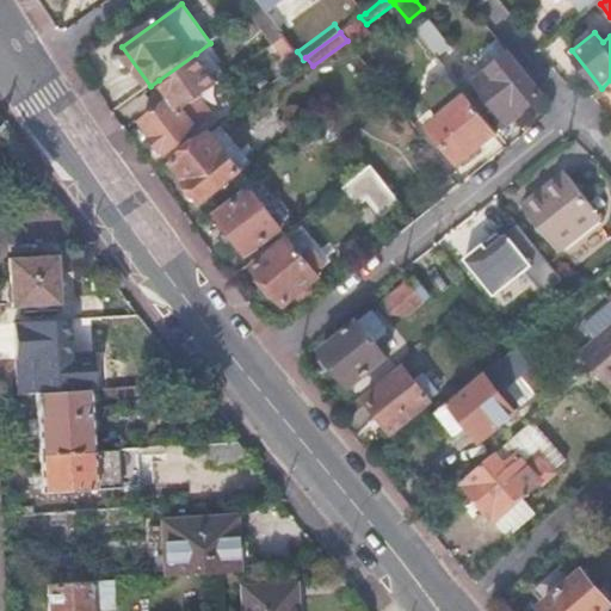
[(494,66),(511,53),(497,35),(480,48),(494,66)]
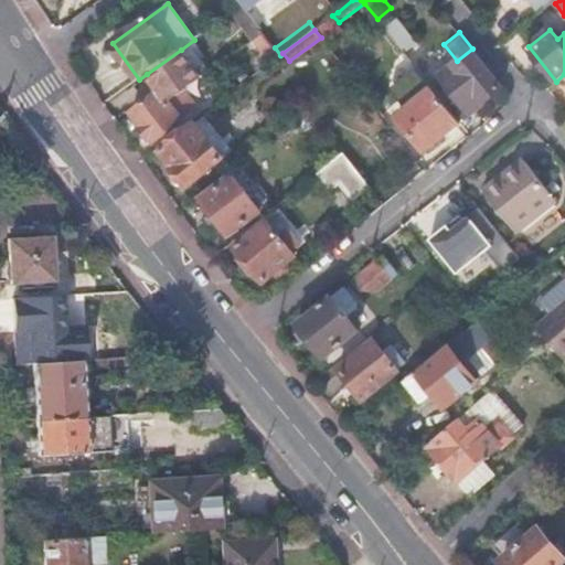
[(484,104),(503,87),(472,49),(457,61),(440,75),(466,106),(478,95),(484,104)]
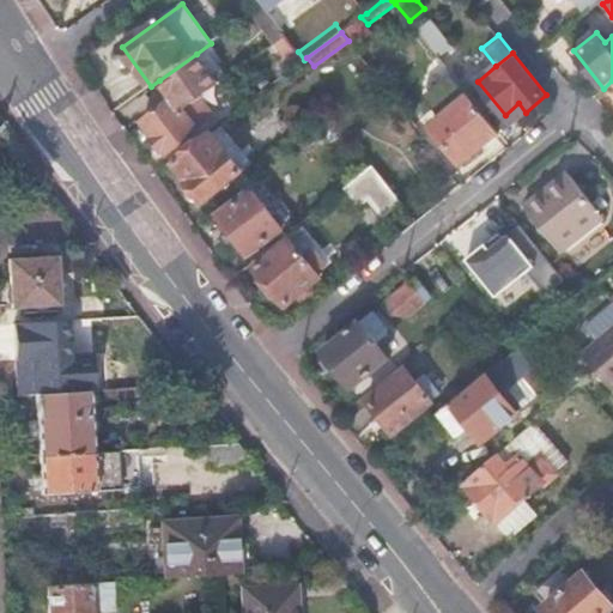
[(159,80),(175,102),(184,110),(201,98),(219,85),(196,54),(159,80)]
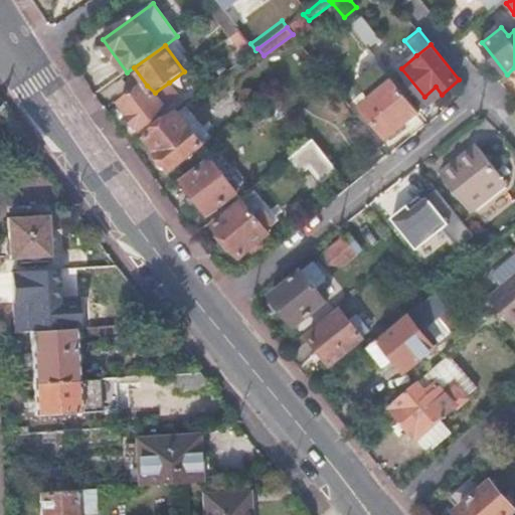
[(355,98),(374,121),(382,114),(371,99),(394,80),(387,71),(355,98)]
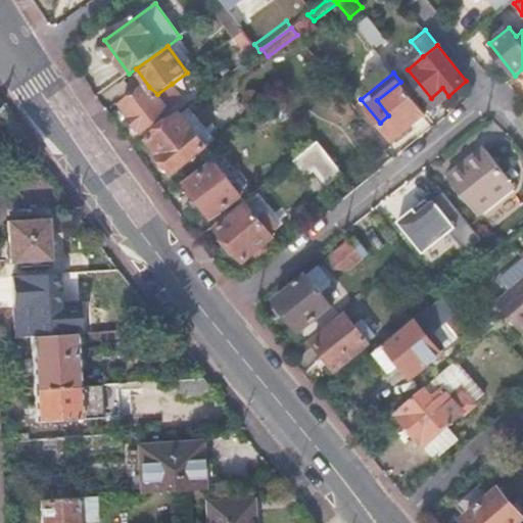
[(393,140),(426,113),(400,82),(377,100),(388,115),(380,123),(393,140)]
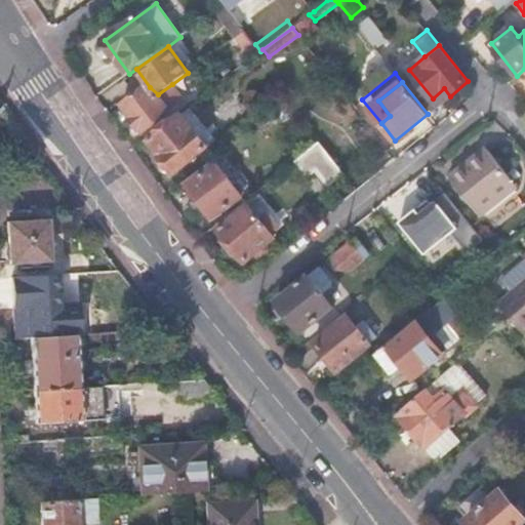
[(123,106),(143,132),(143,133),(171,113),(186,103),(172,84),(158,94),(150,87),(123,106)]
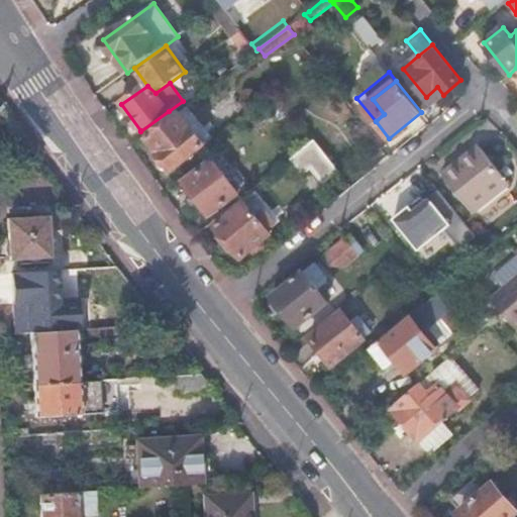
[(432,104),(443,95),(437,87),(426,97),(432,104)]
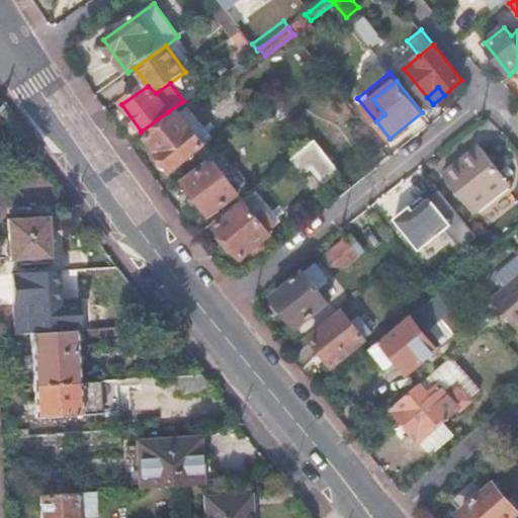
[(281,97),(272,104),(291,128),(300,121),(281,97)]
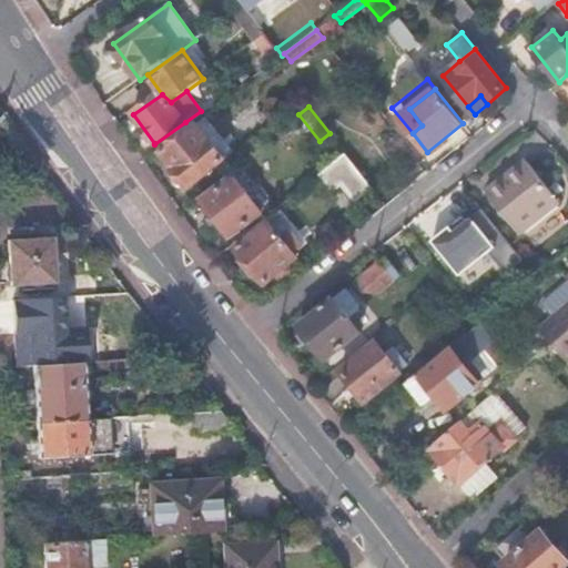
[(208,118),(199,124),(226,160),(235,152),(208,118)]
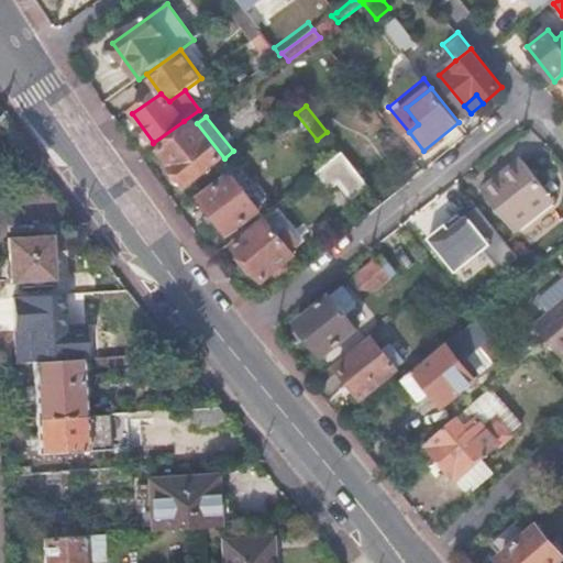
[(143,148),(147,155),(187,125),(184,121),(153,143),(153,142),(143,148)]
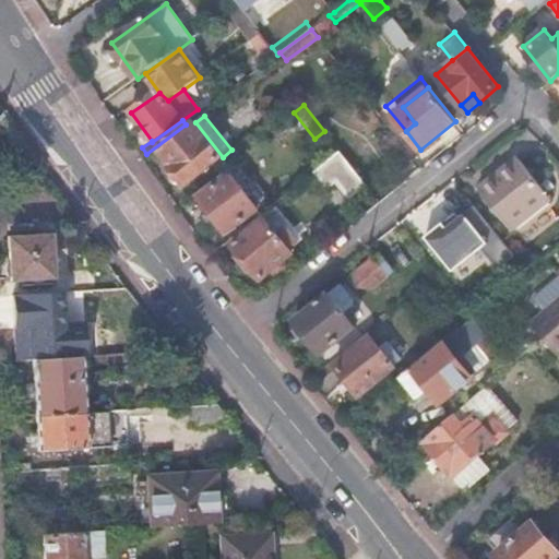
[(223,157),(195,122),(161,150),(188,185),(223,157)]
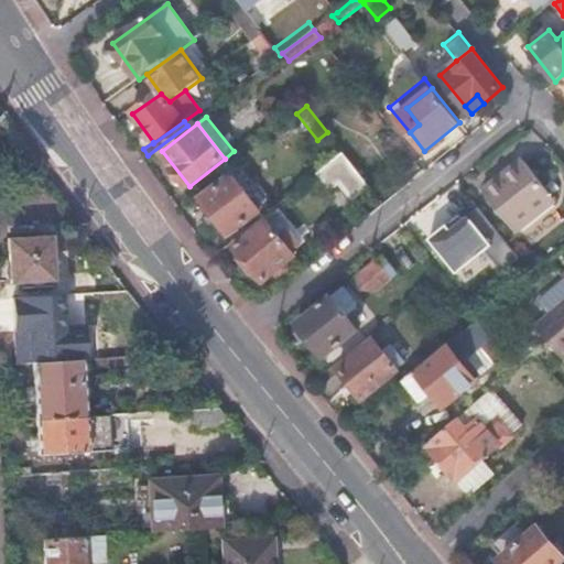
[(334,161),(344,152),(327,132),(317,140),(334,161)]
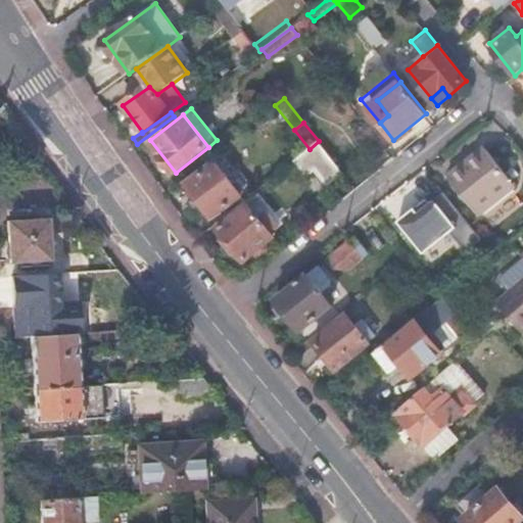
[(371,153),(384,142),(369,123),(355,133),(371,153)]
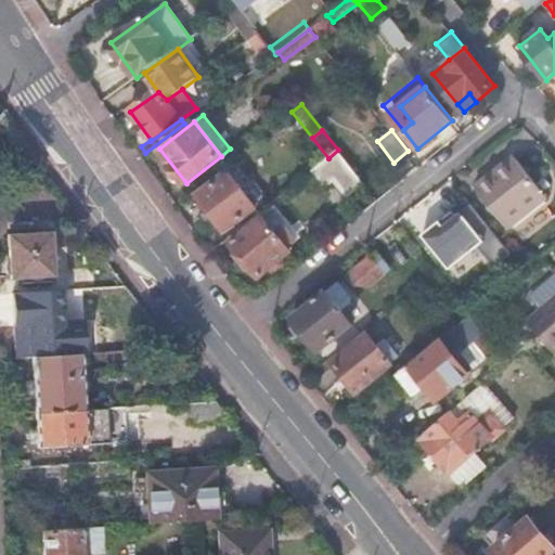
[(349,198),(366,185),(338,150),(328,158),(313,170),(327,188),(335,182),(349,198)]
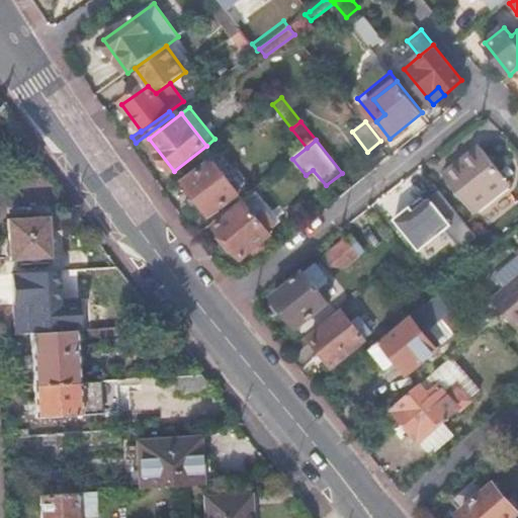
[(515,181),(483,143),(444,174),(476,213),(515,181)]
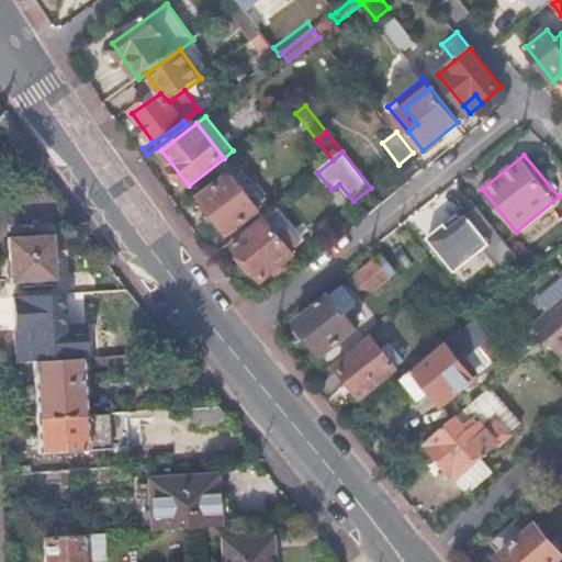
[(258,209),(232,176),(201,200),(227,235),(258,209)]
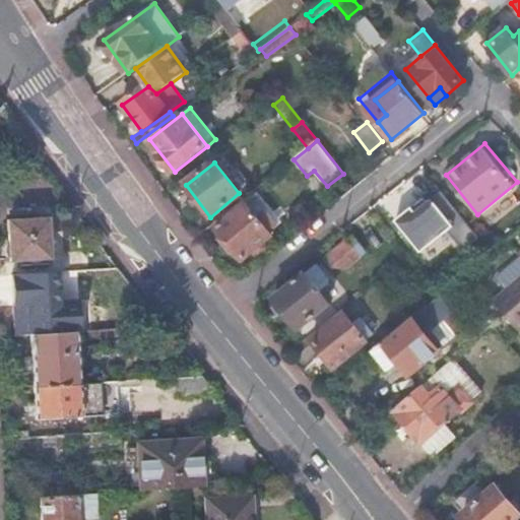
[(251,224),(239,209),(218,225),(243,258),(264,241),(262,238),(269,232),(259,218),(251,224)]
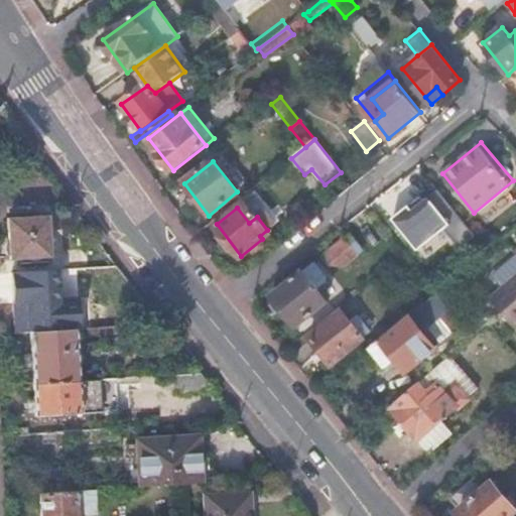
[(48,257),(46,219),(7,221),(9,259),(48,257)]
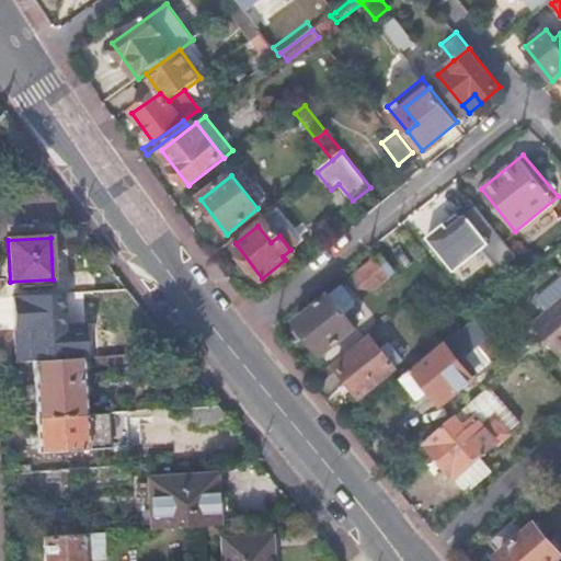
[(396,272),(381,254),(354,276),(362,287),(375,289),(396,272)]
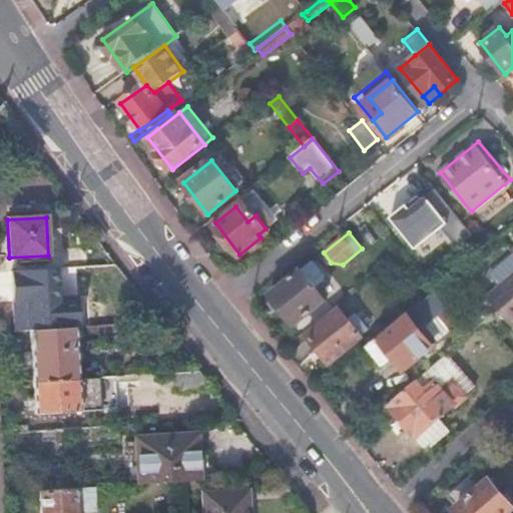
[(326,279),(314,262),(272,295),(297,327),(327,302),(317,287),(326,279)]
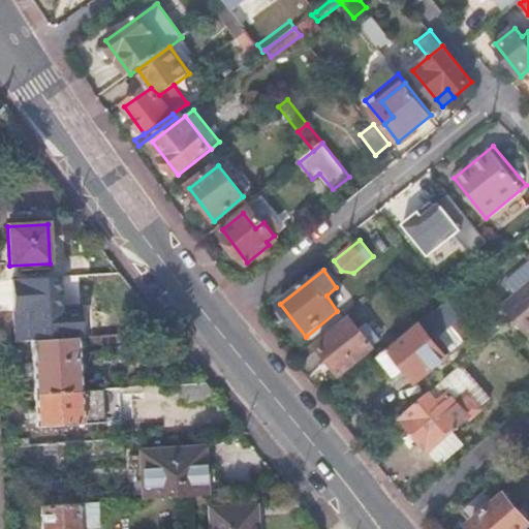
[(528,275),(498,302),(526,334),(528,330),(528,275)]
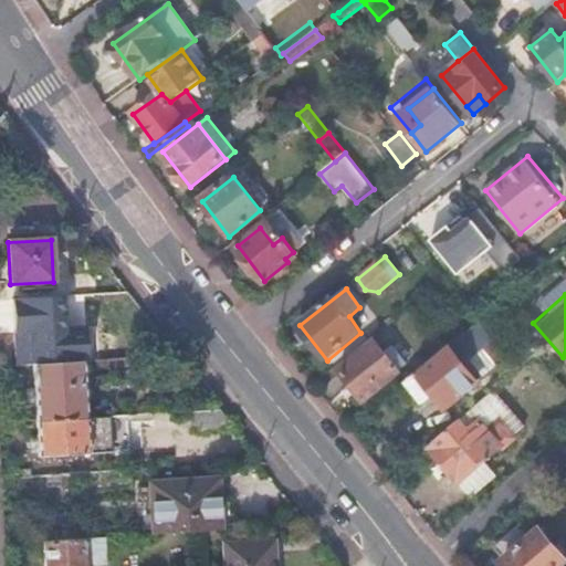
[(480,383),(447,410),(458,422),(496,389),(519,370),(479,322),(450,346),(480,383)]
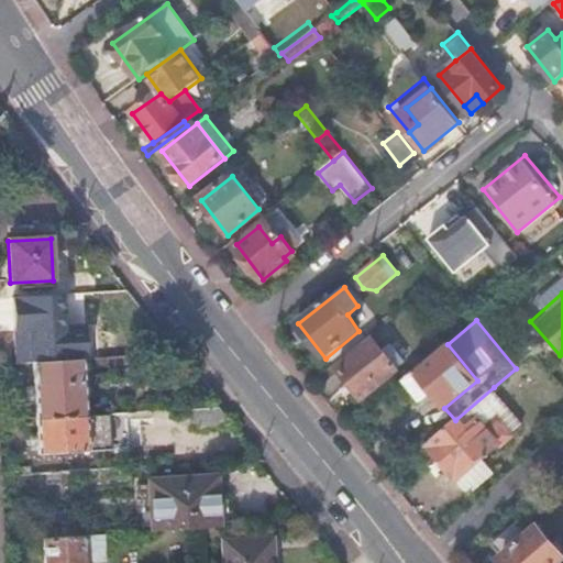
[(397,371),(373,341),(337,370),(361,399),(397,371)]
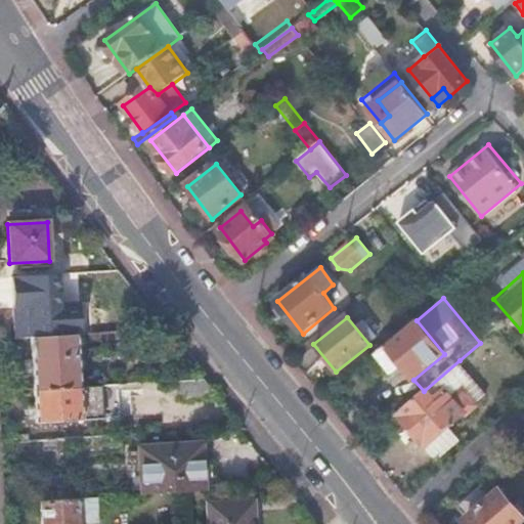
[(417,320),(376,353),(385,364),(394,356),(413,380),(444,354),(417,320)]
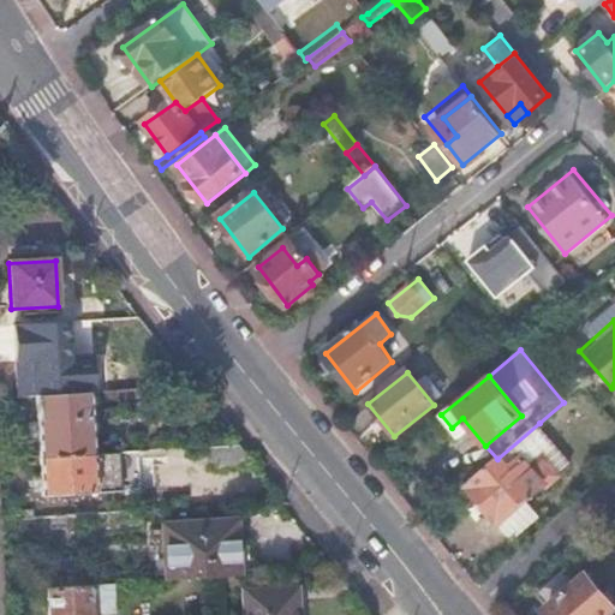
[(89,393),(36,395),(40,457),(93,453),(89,393)]
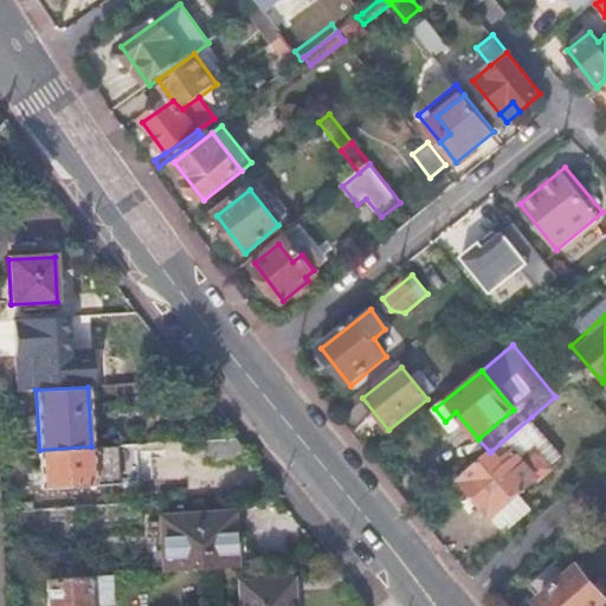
[(490,452),(458,481),(501,528),(523,509),(515,498),(537,478),(542,481),(566,459),(532,417),(490,452)]
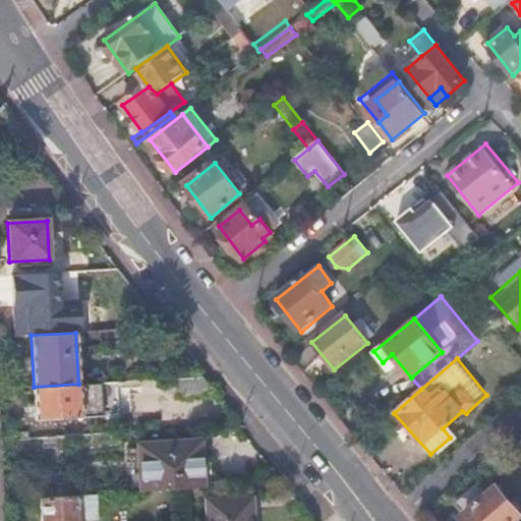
[(213,393),(200,377),(178,378),(180,396),(213,393)]
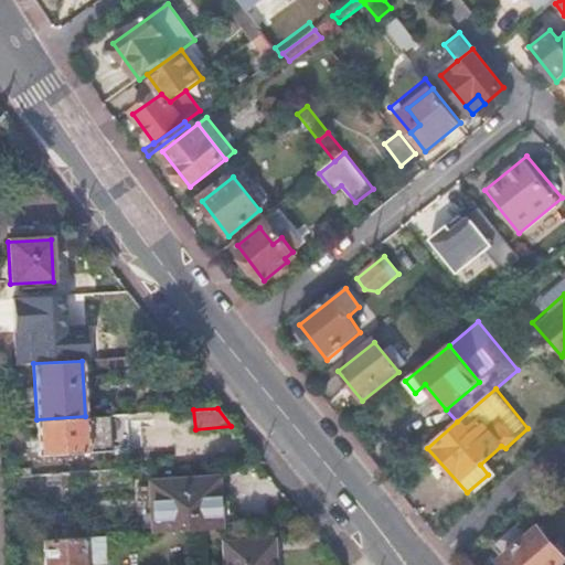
[(85,416),(36,419),(38,454),(126,449),(124,414),(85,416)]
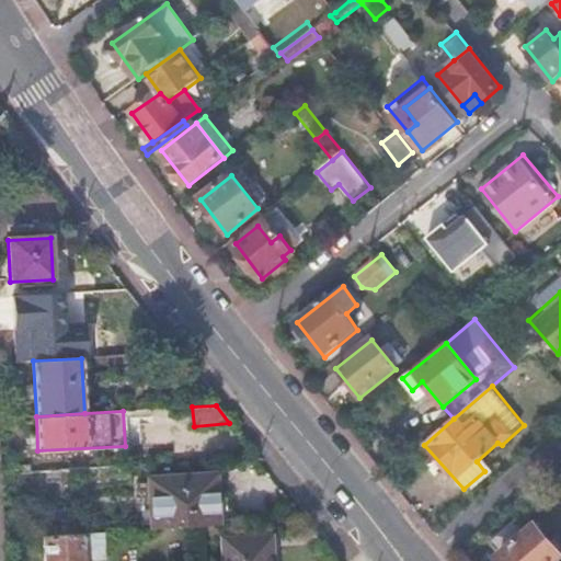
[(484,471),(464,489),(474,502),(495,484),(484,471)]
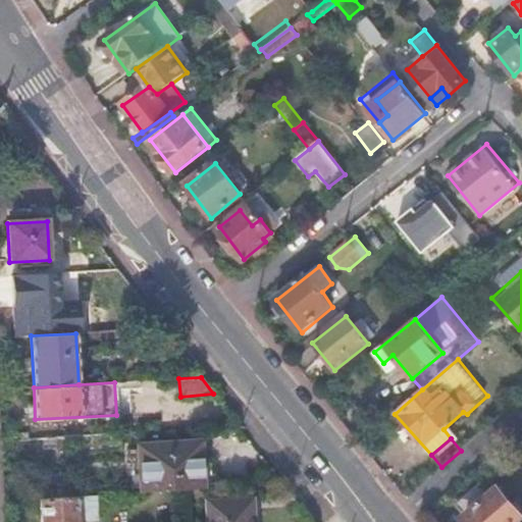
[(181,490),(203,488),(200,440),(139,445),(143,492),(181,490)]
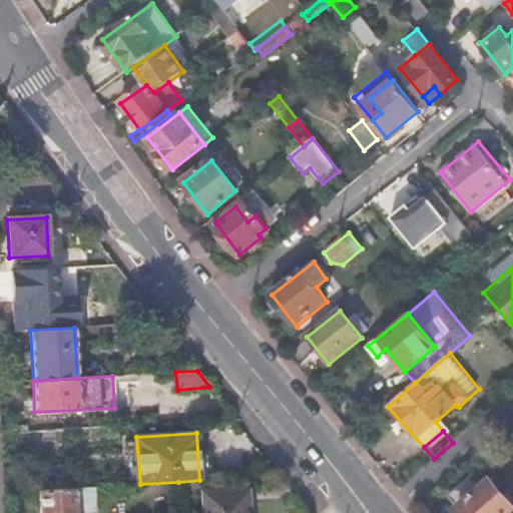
[(485,486),(474,473),(451,493),(461,506),(460,507),(464,512),(508,512),(512,509),(512,507),(491,481),(485,486)]
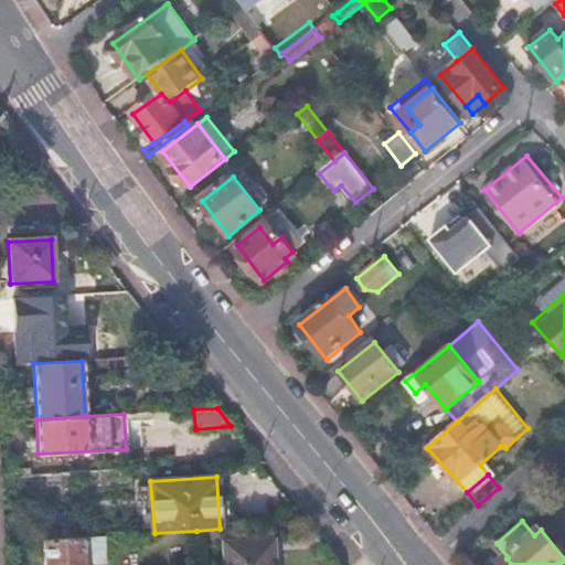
[(103,537),(43,542),(44,564),(84,564),(85,562),(104,561),(103,537)]
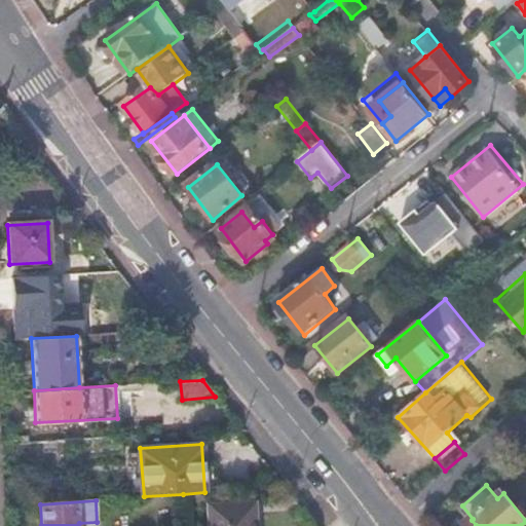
[(235,510),(234,502),(204,504),(207,525),(254,525),(253,509),(235,510)]
